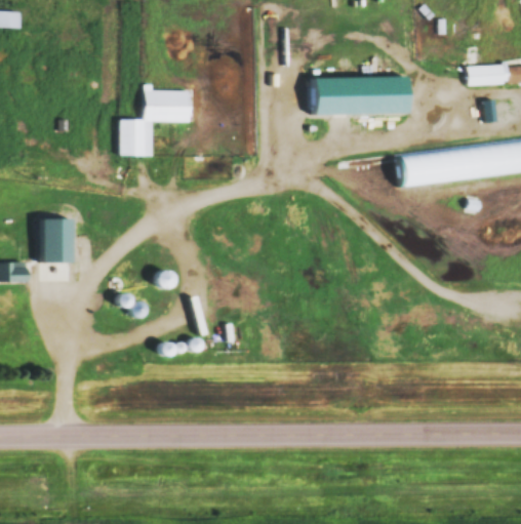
[(0,28),(19,29),(19,11),(0,10),(0,28)]
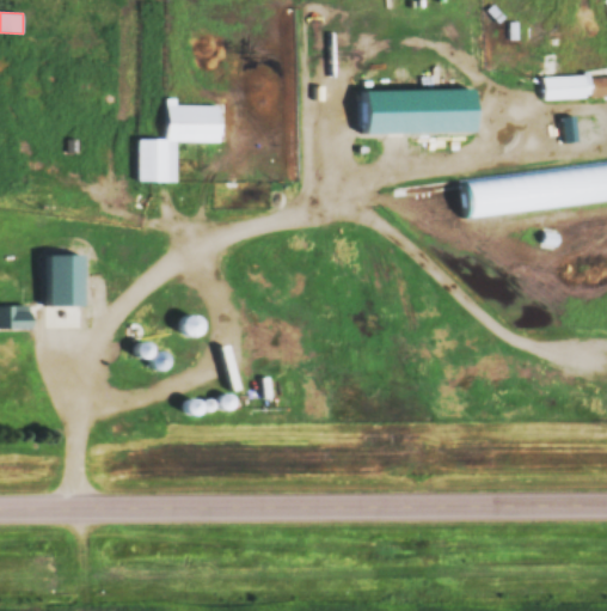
[(502,41),(521,41),(521,23),(502,23),(502,41)]
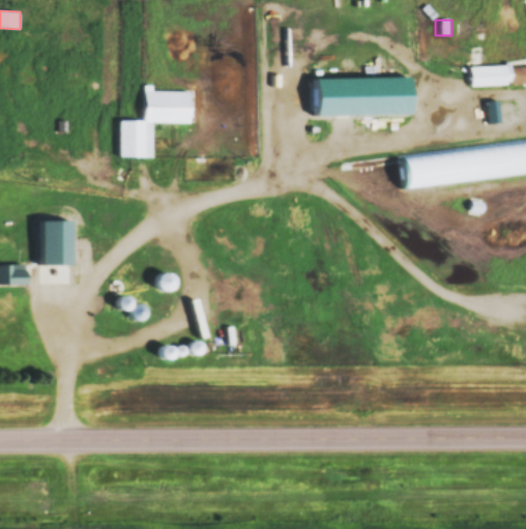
[(471,87),(525,84),(525,64),(470,67),(471,87)]
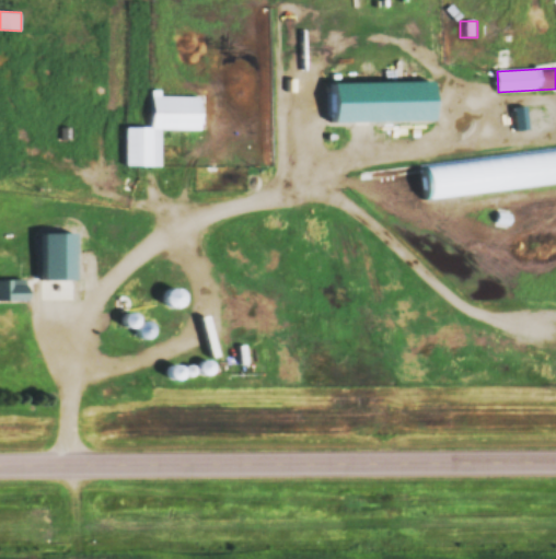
[(333,119),(428,119),(428,86),(333,86),(333,119)]
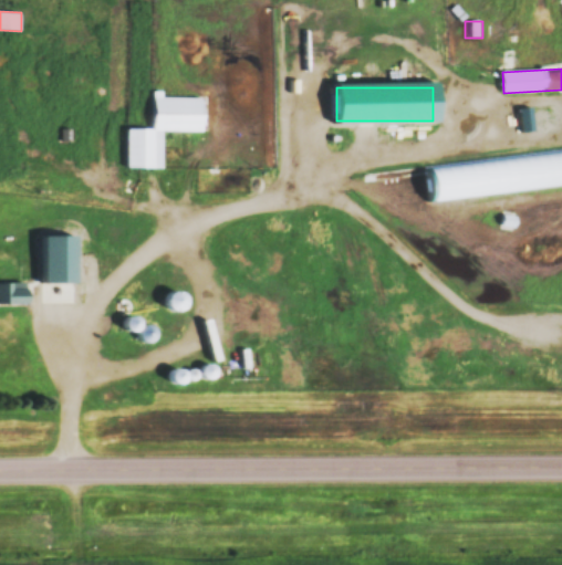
[(204,132),(204,97),(156,97),(156,129),(128,129),(128,168),(165,168),(165,132),(204,132)]
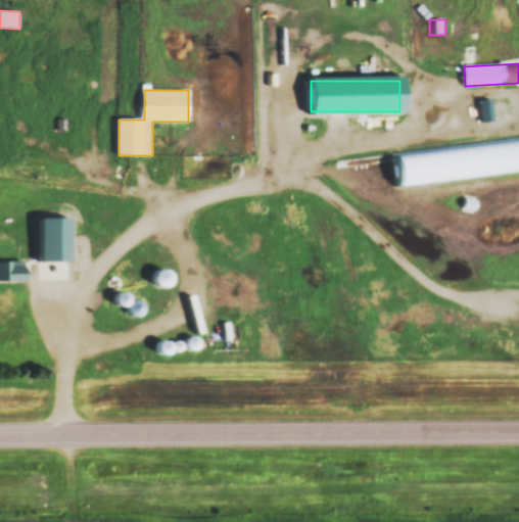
[(71,262),(71,219),(40,219),(40,262),(71,262)]
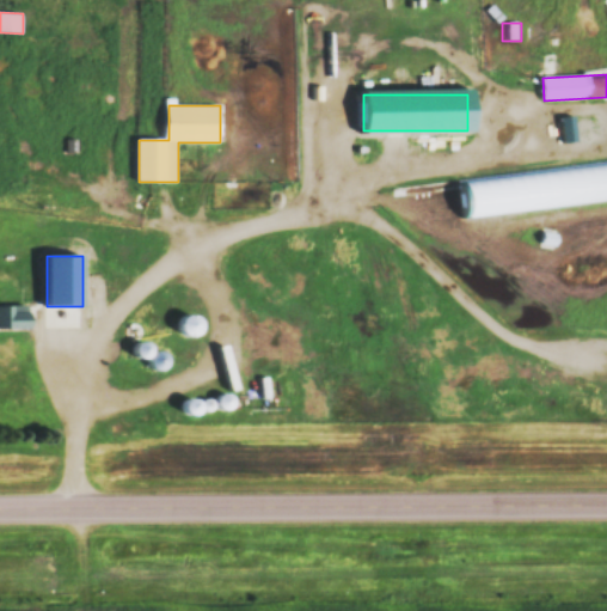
[(0,329),(30,329),(30,306),(0,306),(0,329)]
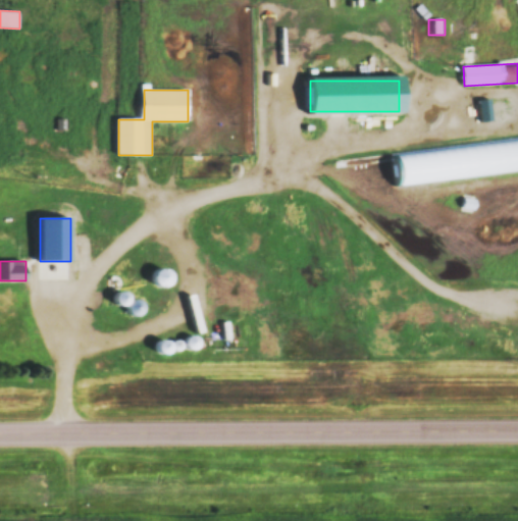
[(154,285),(168,288),(171,272),(157,269),(154,285)]
